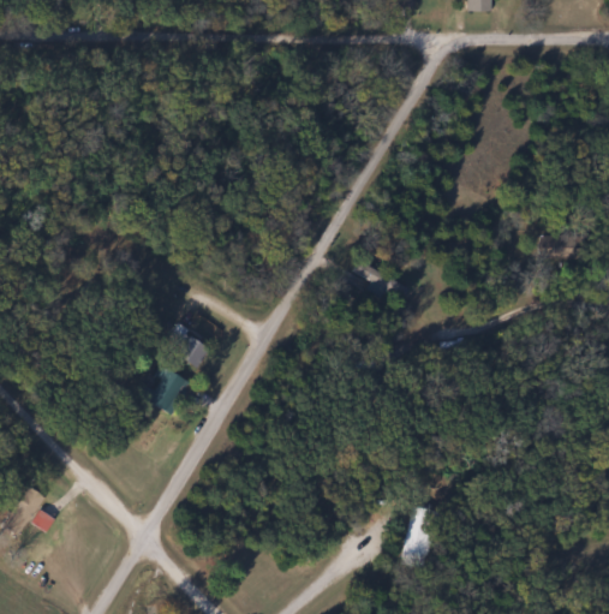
[(470,0),(470,11),(494,11),(494,0),(470,0)]
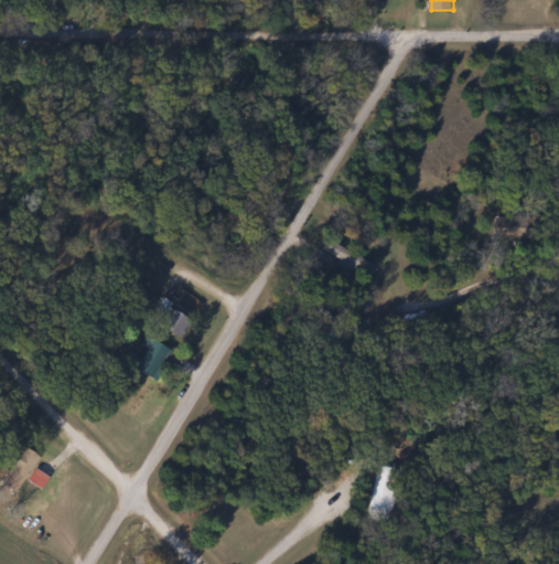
[(494,234),(516,237),(518,217),(496,215),(494,234)]
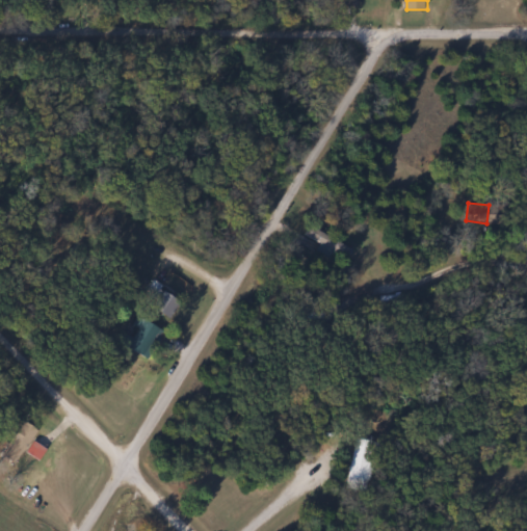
[(357,250),(313,226),(309,235),(351,259),(357,250)]
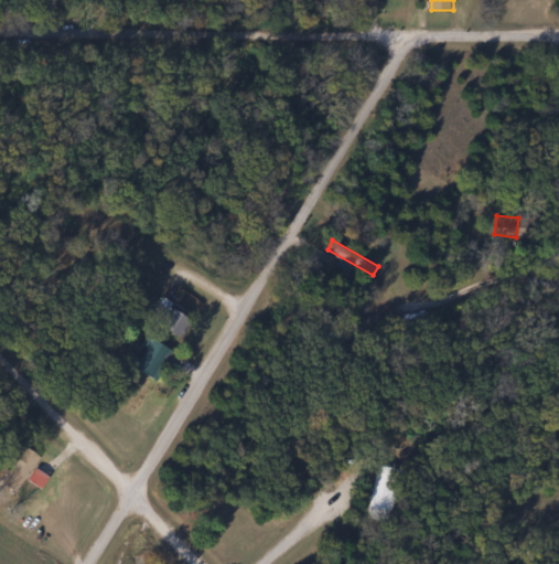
[(184,340),(193,320),(169,309),(160,328),(184,340)]
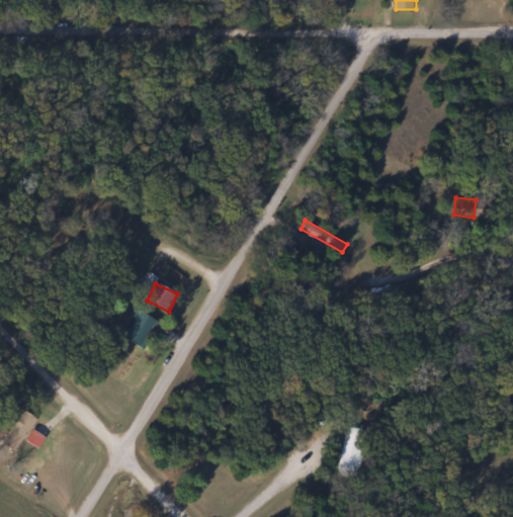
[(118,331),(140,347),(157,322),(142,312),(130,329),(123,324),(118,331)]
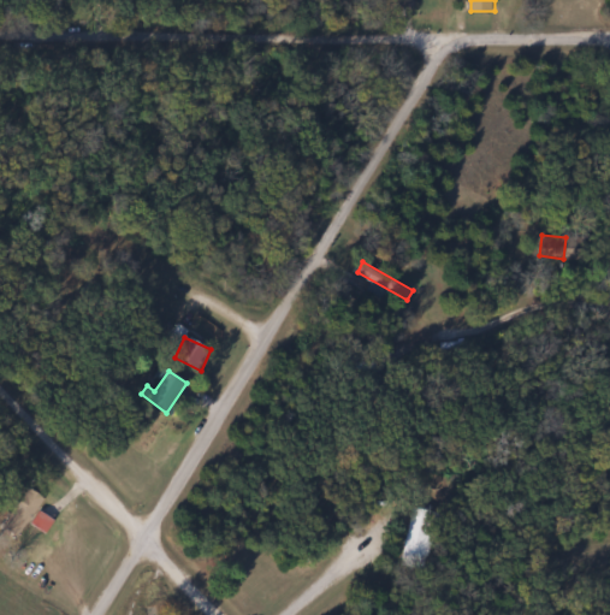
[(21,538),(47,498),(29,488),(3,526),(21,538)]
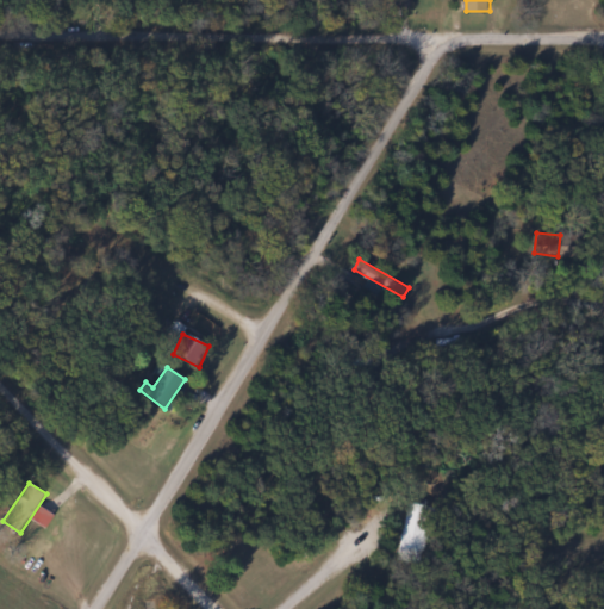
[(404,557),(422,559),(425,519),(408,516),(404,557)]
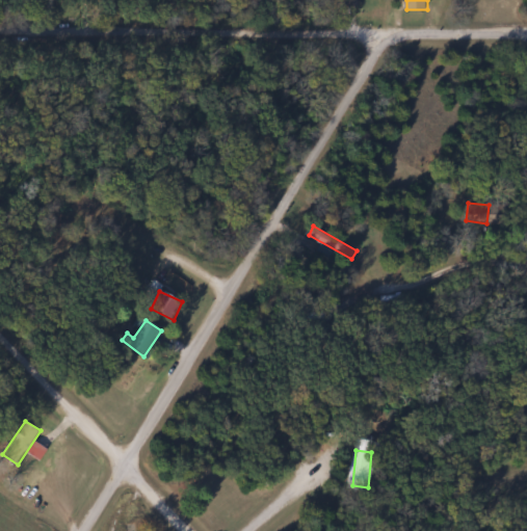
All buildings are outlined.
